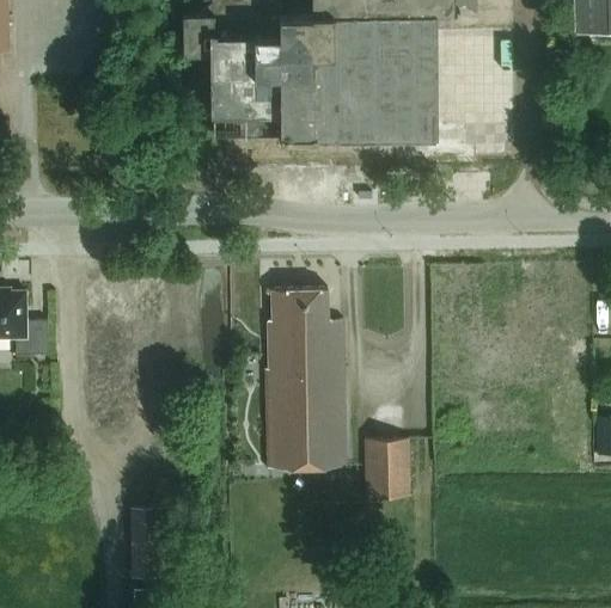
[(474,0),(212,0),(213,19),(182,18),(182,53),(213,53),(213,133),(435,131),(433,8),(475,10),(474,0)]
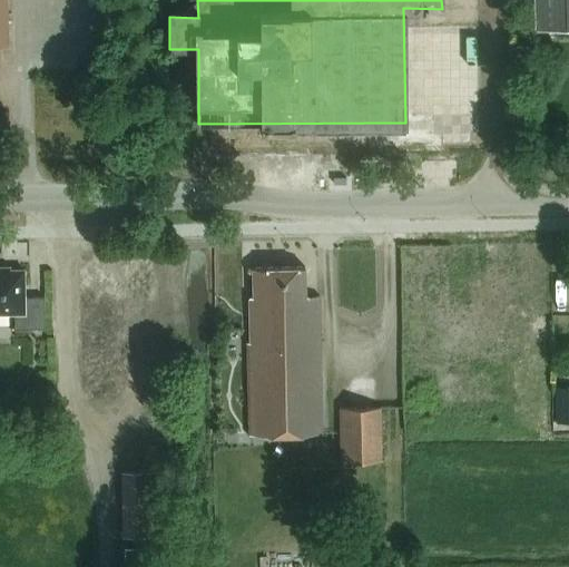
[(568,0),(533,0),(535,32),(568,30),(568,0)]
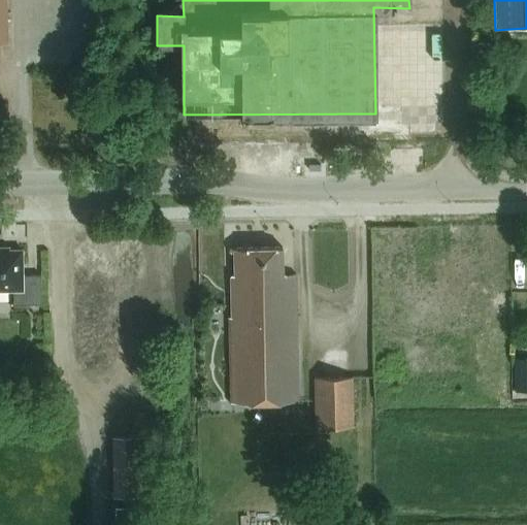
[(283,276),(282,250),(234,251),(234,277),(231,279),(231,320),(229,320),(231,405),(298,404),(296,276),(283,276)]
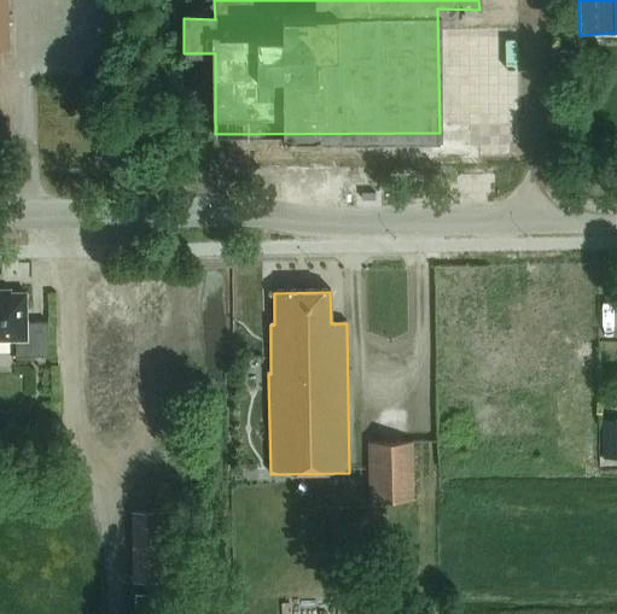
[(47,326),(25,326),(25,296),(0,296),(0,343),(15,343),(15,360),(48,360),(47,326)]
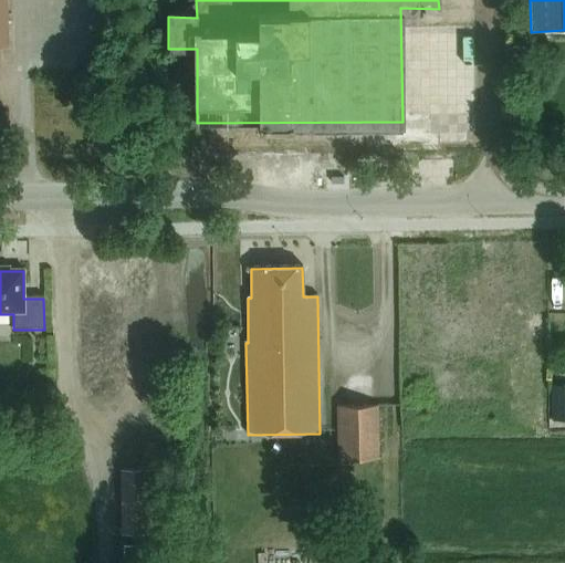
[(564,421),(564,386),(552,387),(553,423),(564,421)]
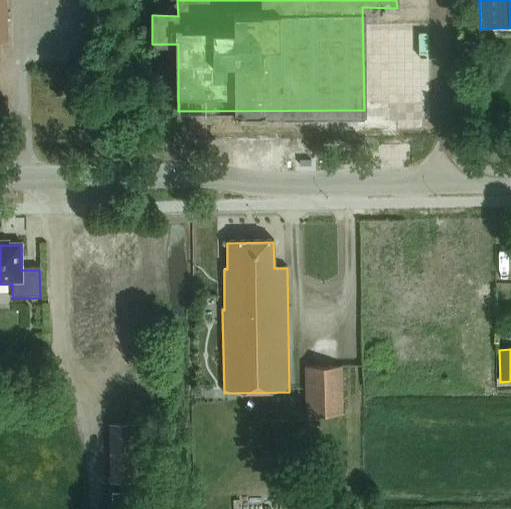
[(342,417),(341,368),(304,368),(305,417),(342,417)]
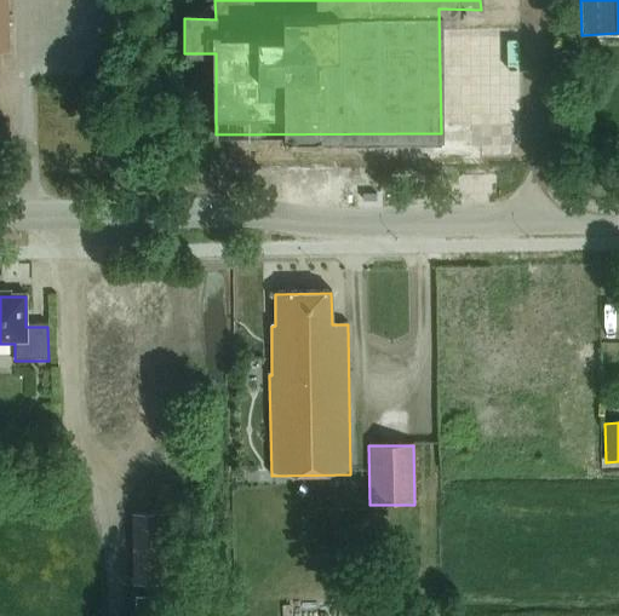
[(167,586),(166,516),(132,517),(133,587),(167,586)]
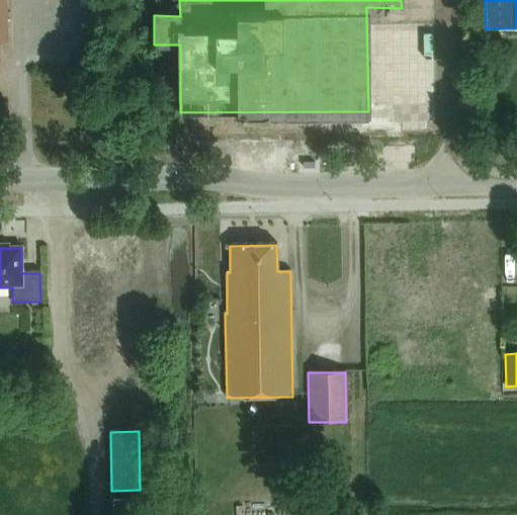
[(137,514),(138,500),(112,500),(111,514),(137,514)]
